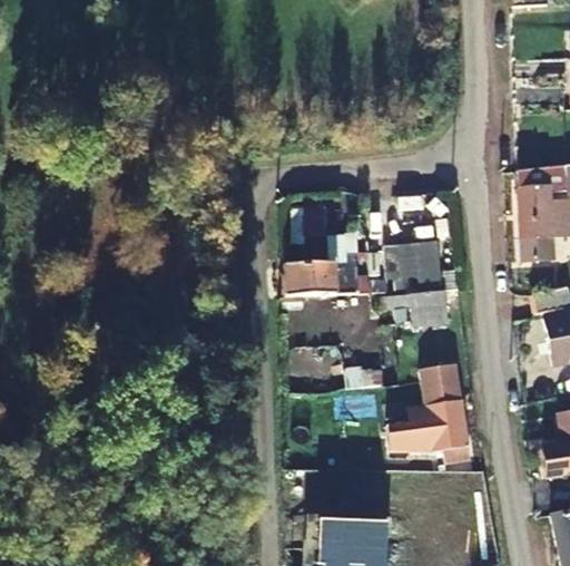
[(543,10),(542,0),(508,0),(510,13),(543,10)]
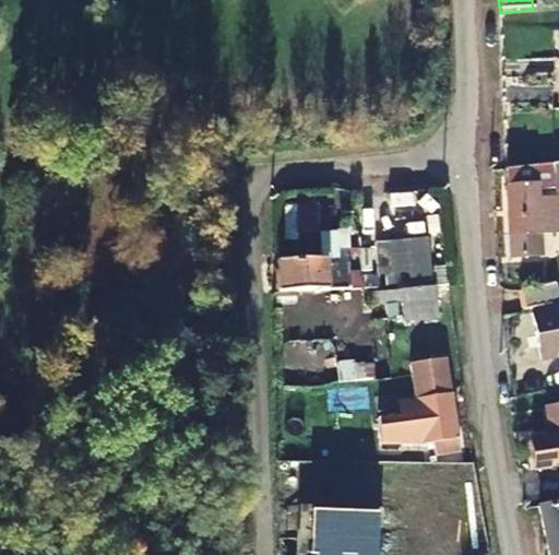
[(558,184),(558,160),(506,166),(507,190),(509,237),(540,232),(558,227),(558,191),(544,193),(543,186),(558,184)]
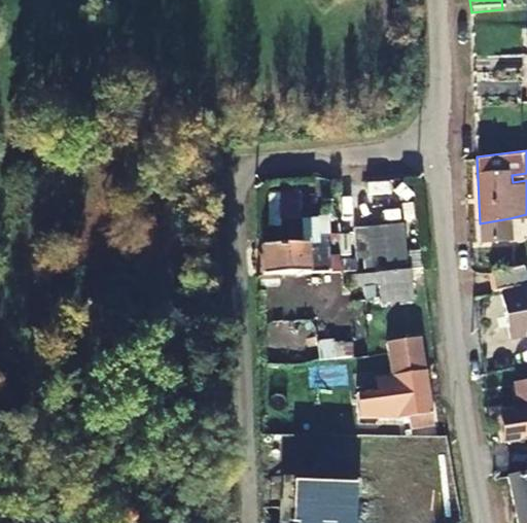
[(480,243),(511,240),(510,218),(480,223),(480,243)]
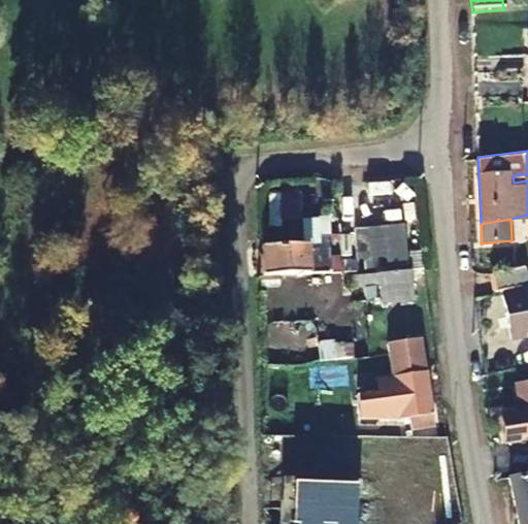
[(262,275),(350,269),(350,257),(339,257),(339,252),(328,253),(327,247),(305,247),(304,244),(261,247),(262,275)]
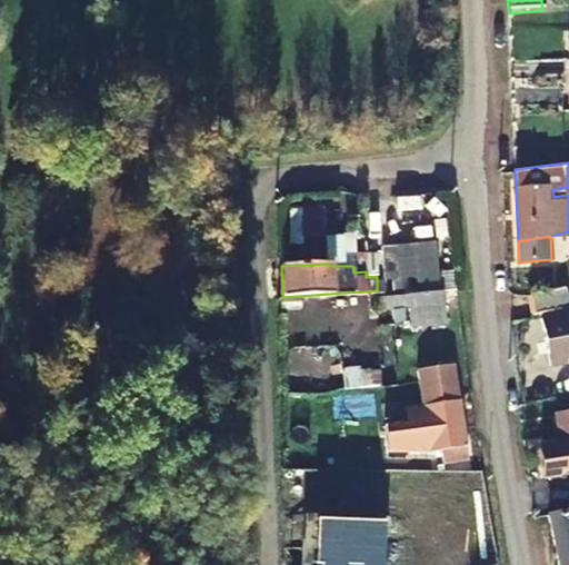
[(406,304),(406,323),(445,319),(443,286),(405,288),(406,304)]
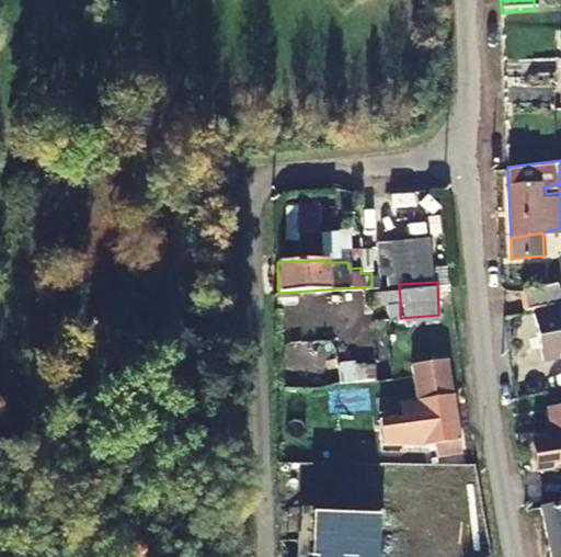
[(400,299),(399,284),(375,286),(376,300),(400,299)]
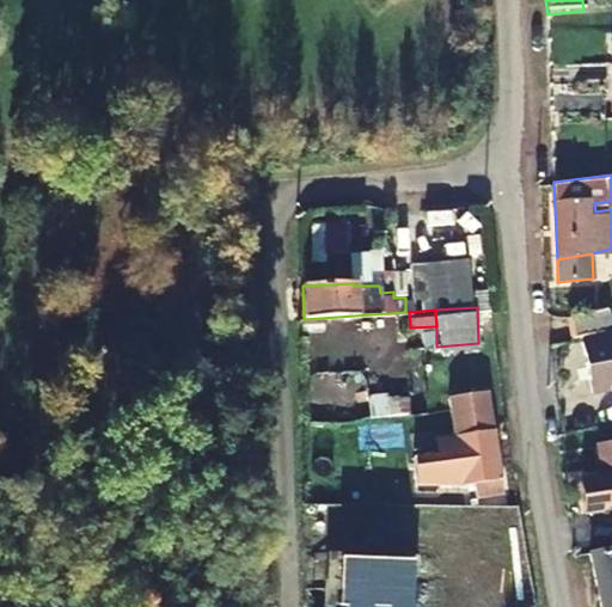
[(603,316),(563,323),(567,343),(586,339),(606,335),(603,316)]
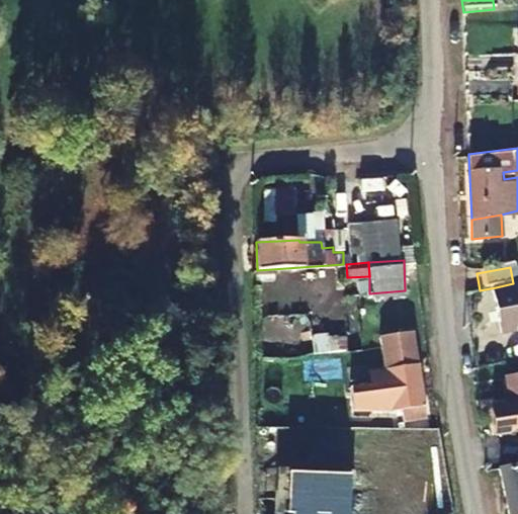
[(517,282),(513,283),(496,287),(505,328),(517,325),(517,282)]
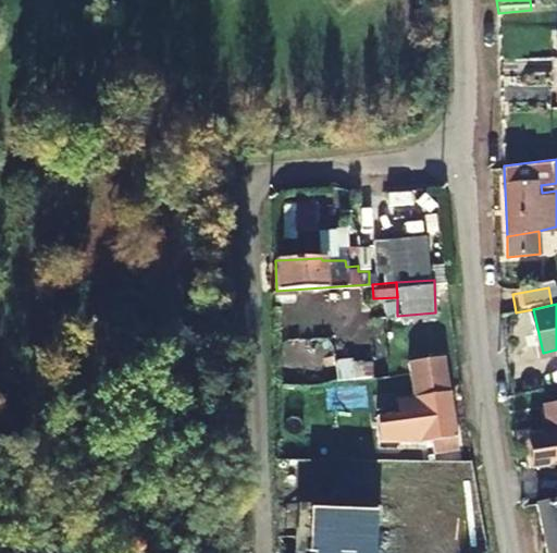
[(405,441),(437,437),(456,434),(449,390),(398,396),(405,441)]
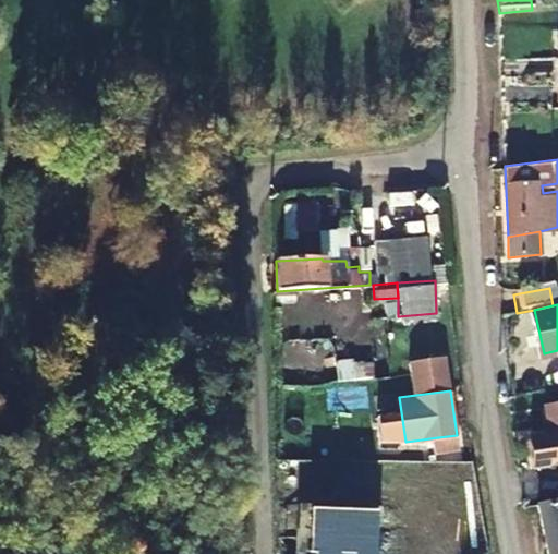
[(537,469),(557,465),(557,402),(548,405),(553,433),(532,436),(537,469)]
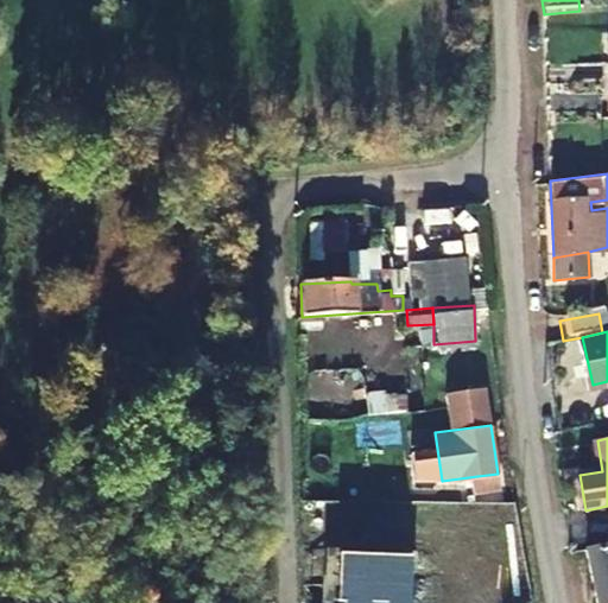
[(500,488),(498,474),(477,476),(479,489),(500,488)]
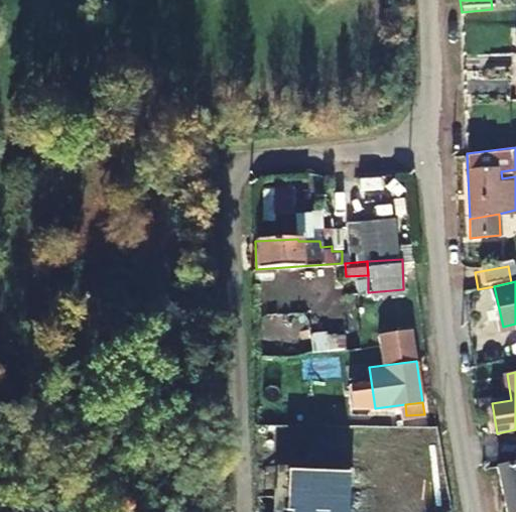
[(508,511),(515,511),(515,461),(498,465),(508,511)]
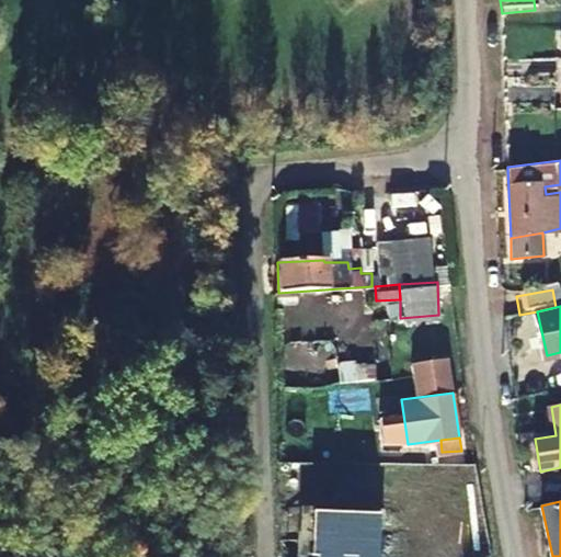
[(379,556),(382,516),(316,513),(312,556),(379,556)]
